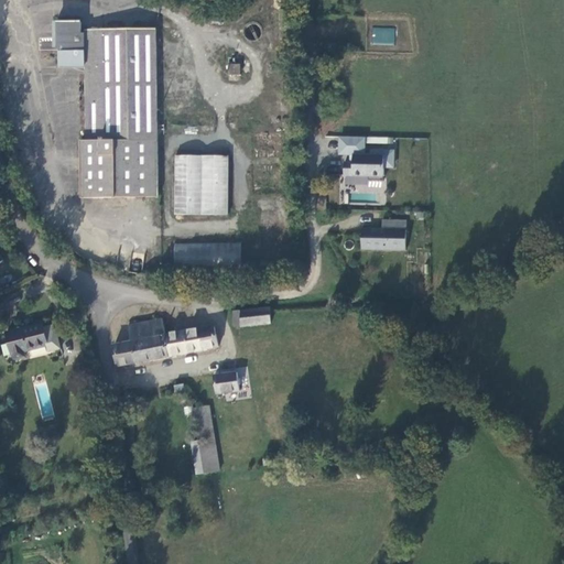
[(273,0),(273,10),(280,9),(290,9),(292,9),(292,0),(273,0)]
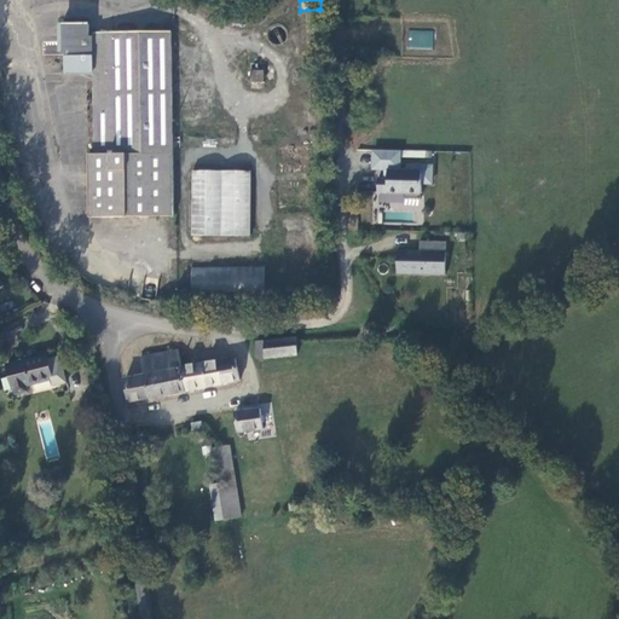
[(284,25),(278,24),(273,25),(270,28),(267,34),(268,39),(272,42),(277,44),(282,44),(285,41),(288,38),(289,33),(287,29),(284,25)]
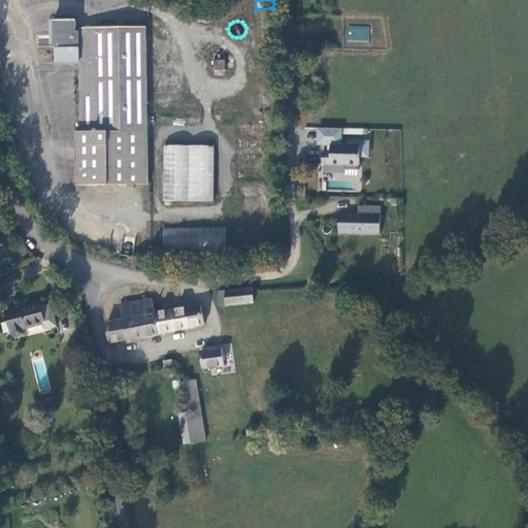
[(149,185),(146,27),(80,28),(80,32),(76,32),(76,22),(53,22),(54,44),(60,44),(60,50),(57,50),(58,63),(81,63),(81,132),(76,132),(77,186),(149,185)]
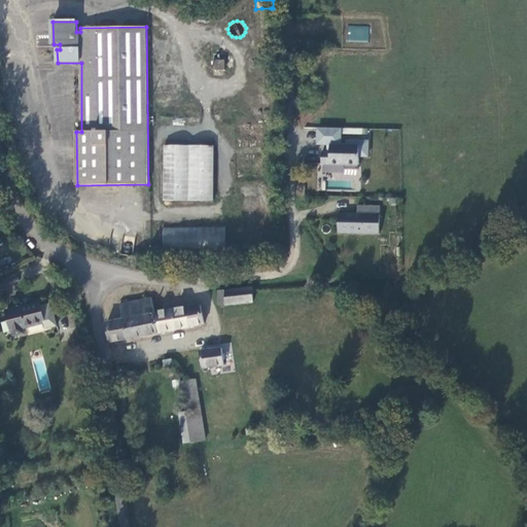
[(347,41),(367,42),(369,27),(348,25),(347,41)]
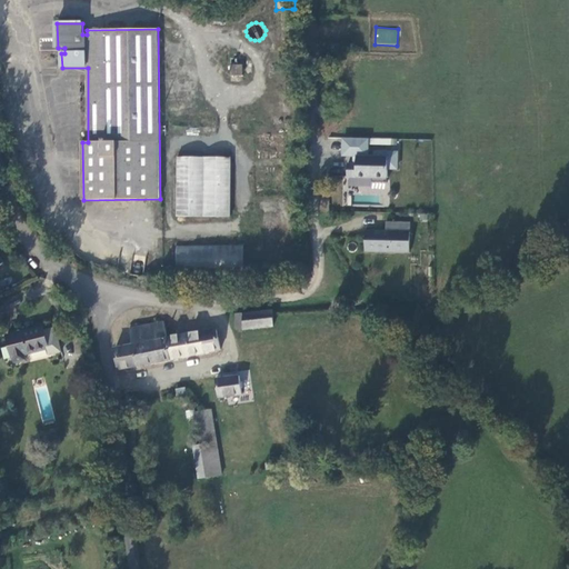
[(233,75),(245,75),(245,65),(233,65),(233,75)]
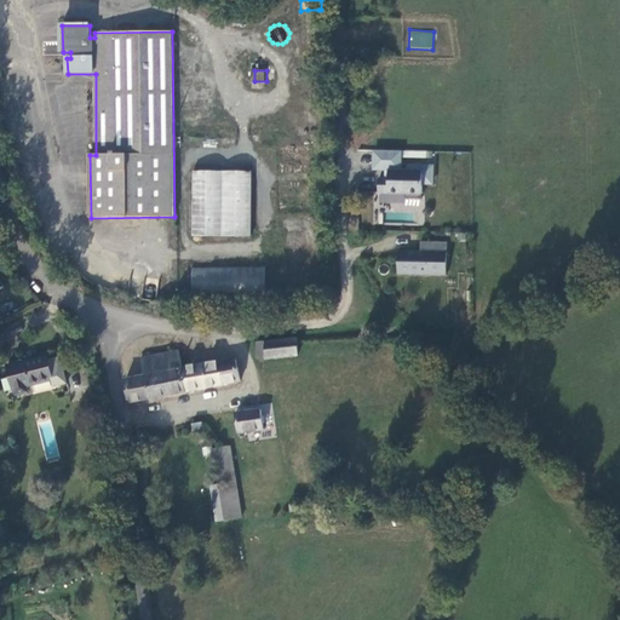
[(201,138),(195,138),(195,149),(216,149),(217,138),(201,138)]
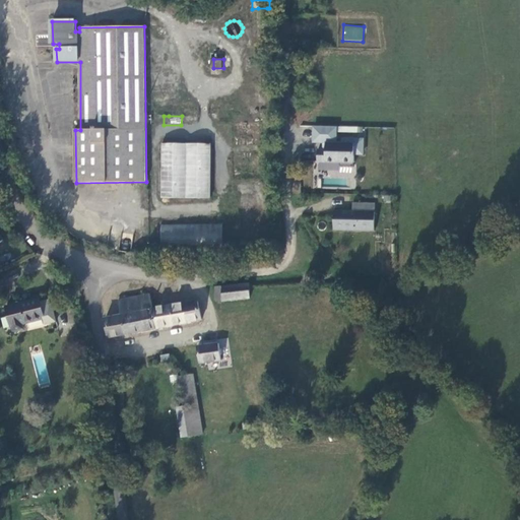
[(340,127),(315,126),(315,142),(328,142),(328,149),(318,149),(318,163),(359,163),(359,141),(340,141),(340,127)]
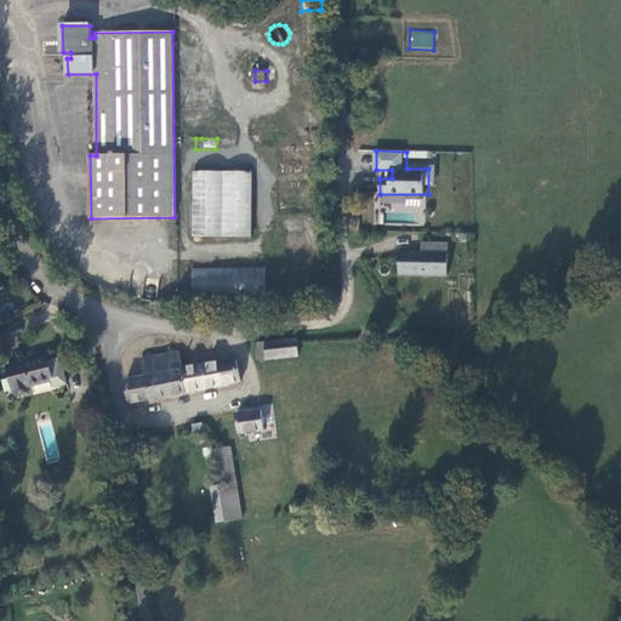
[(251,237),(252,172),(193,171),(193,237),(251,237)]
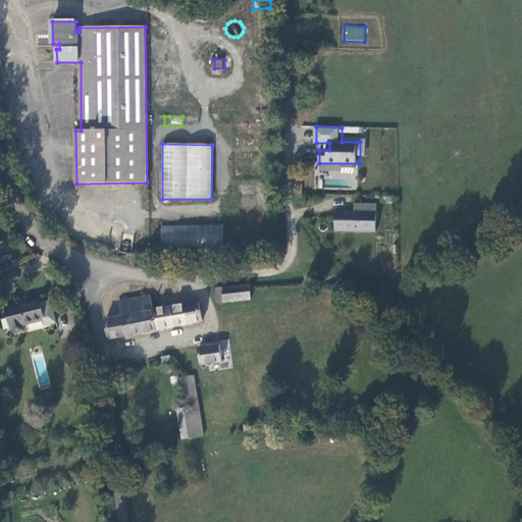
[(356,211),(335,211),(335,231),(379,231),(379,203),(356,203),(356,211)]
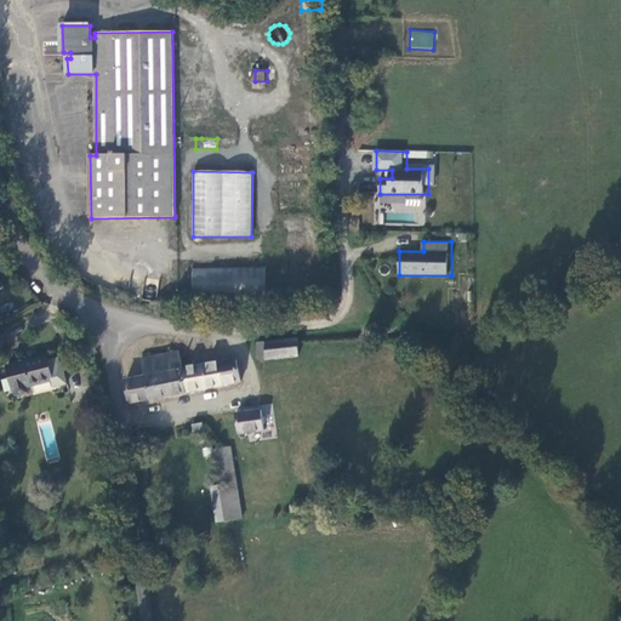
[(193,292),(266,292),(265,268),(193,268),(193,292)]
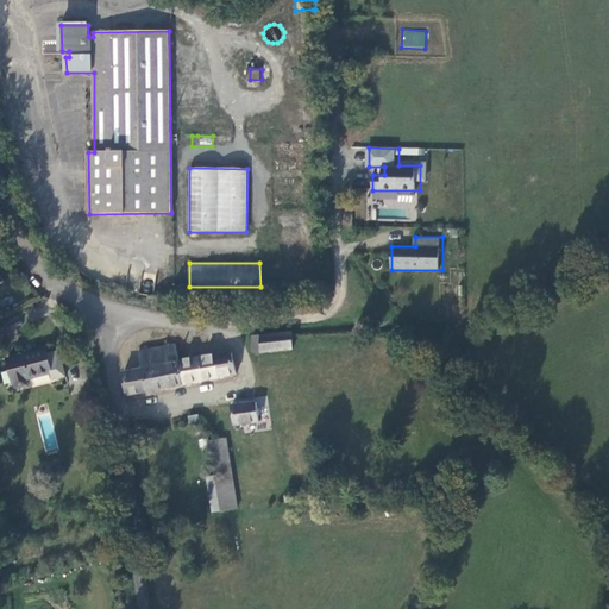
[(293,350),(295,332),(261,336),(261,351),(261,352),(293,350)]
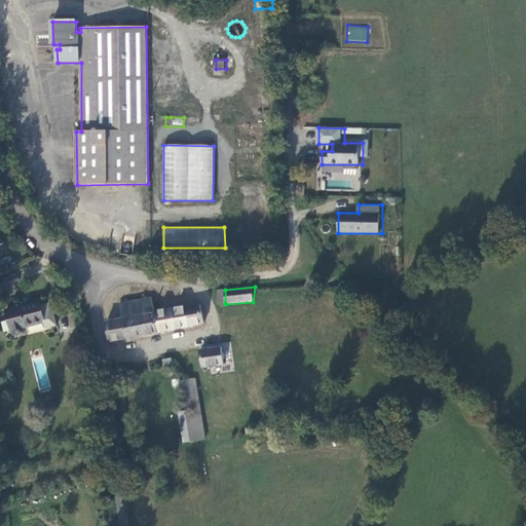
[(156,333),(153,311),(154,311),(152,298),(120,304),(123,318),(106,323),(109,342),(156,333)]
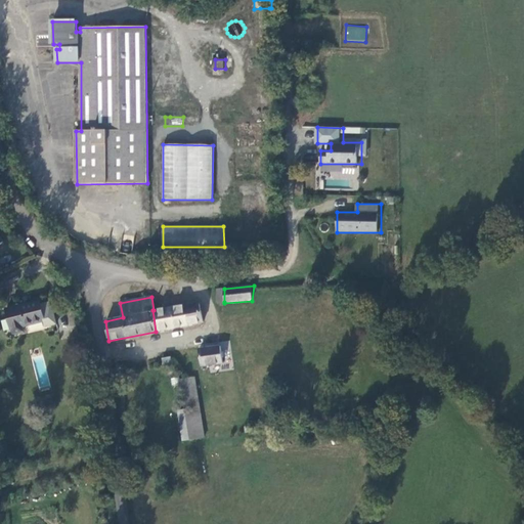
[(45,321),(40,301),(7,309),(11,329),(12,329),(13,334),(24,332),(23,326),(45,321)]
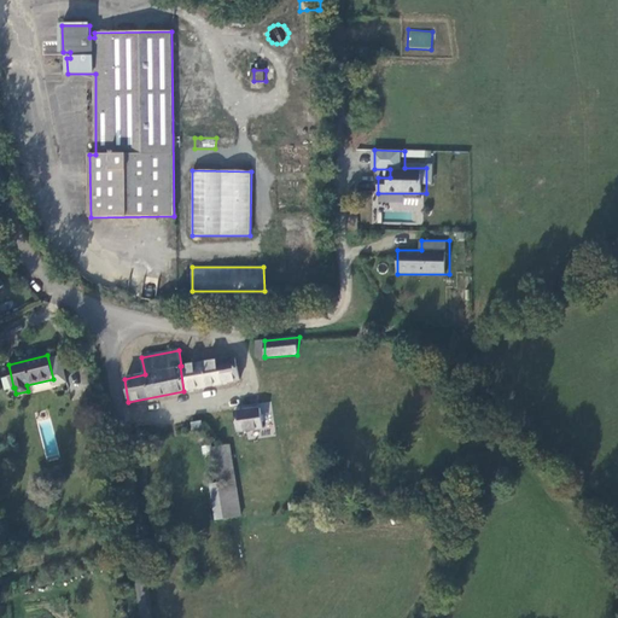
[(239,379),(234,357),(181,366),(180,366),(184,391),(239,379)]
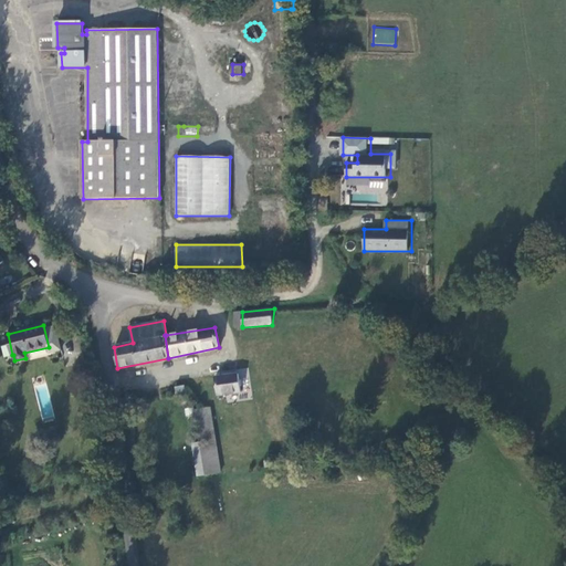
[(240,385),(239,374),(216,377),(218,396),(241,392),(240,385)]
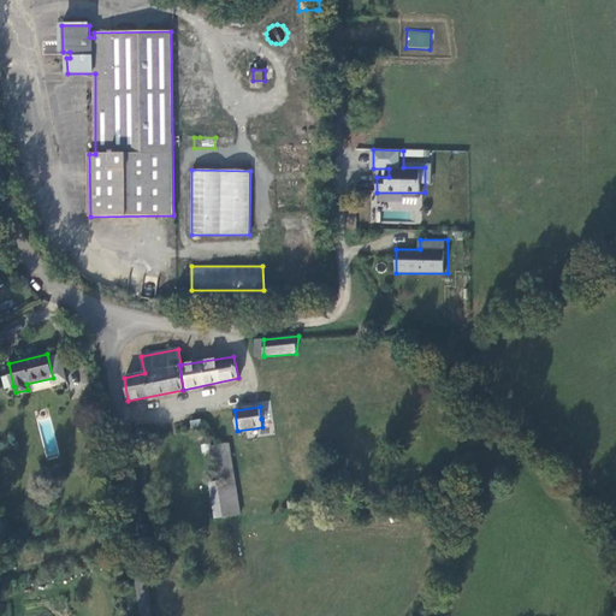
[(202,428),(201,420),(191,421),(193,426),(193,430),(202,428)]
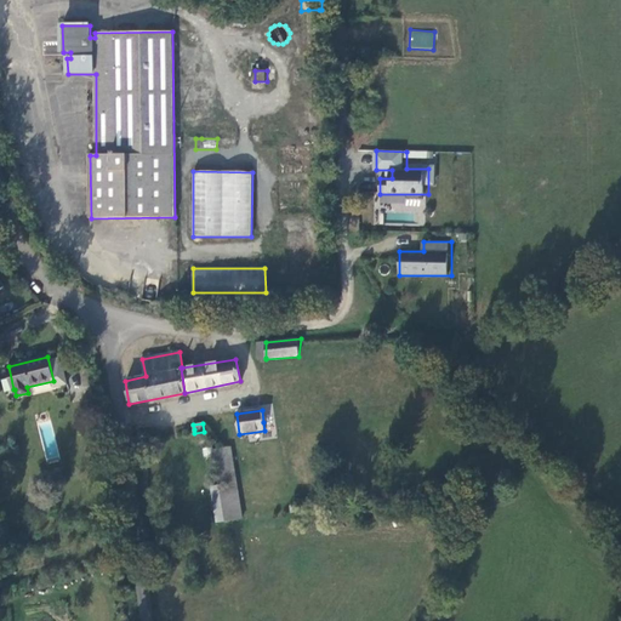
[(153,445),(152,443),(149,440),(146,440),(143,442),(142,445),(143,449),(146,451),(149,451),(152,449),(153,445)]
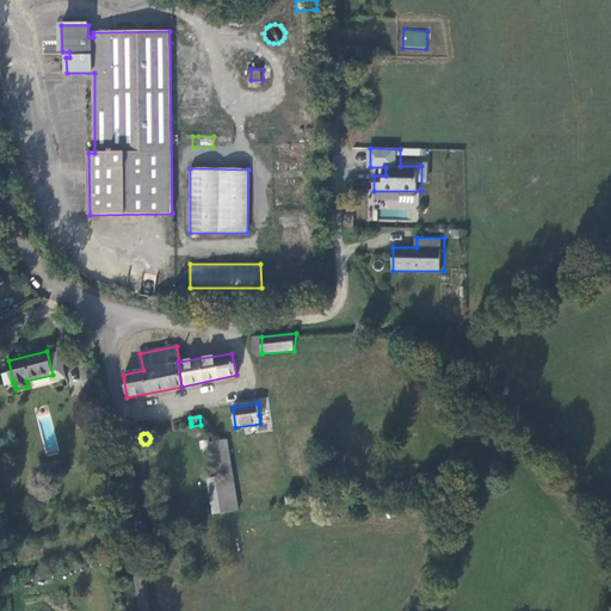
[(233,474),(227,440),(210,443),(216,476),(233,474)]
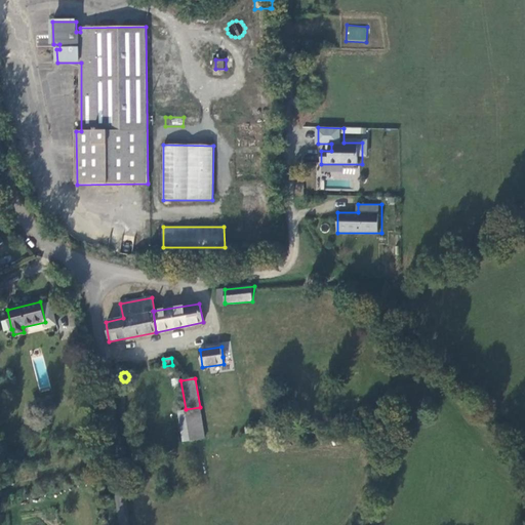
[(205,438),(200,407),(186,409),(186,410),(190,440),(205,438)]
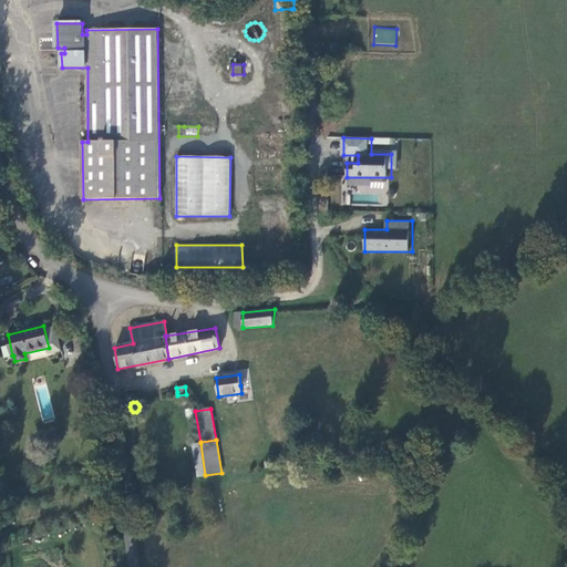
[(205,475),(200,443),(193,444),(197,476),(205,475)]
